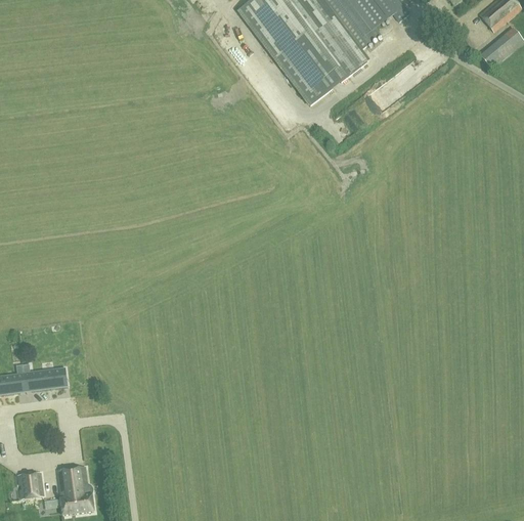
[(408,13),(398,0),(250,0),(237,10),(309,105),(369,59),(361,49),(381,34),(376,28),(394,13),(399,20),(408,13)]
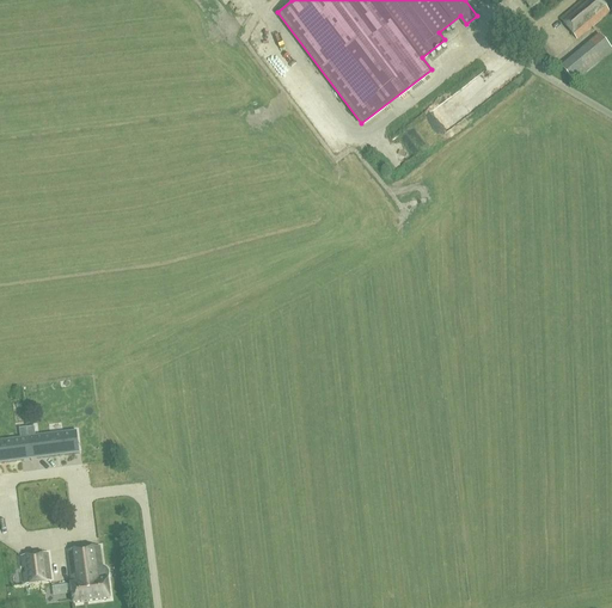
[(576,0),(560,14),(577,37),(610,10),(603,0),(576,0)]
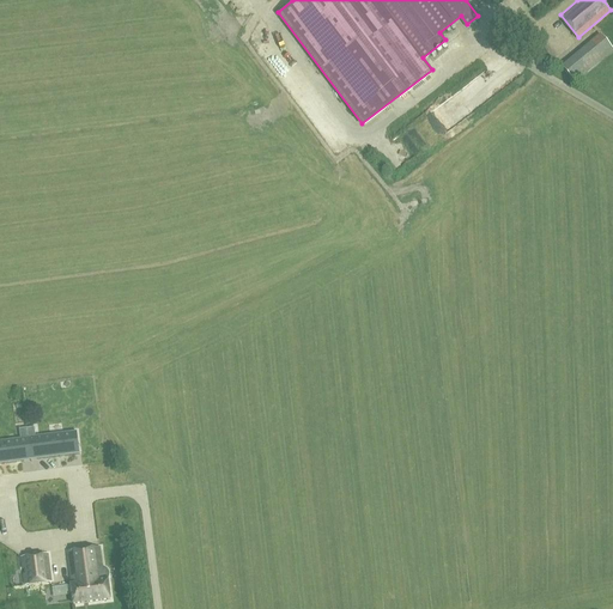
[(465,36),(469,44),(485,35),(480,26),(465,36)]
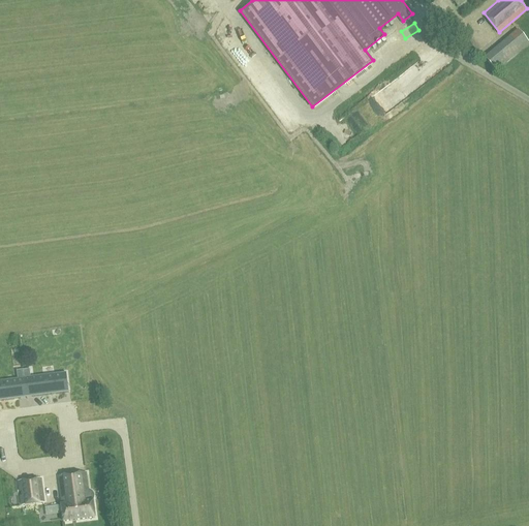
[(485,55),(496,69),(528,42),(528,39),(519,27),(485,55)]
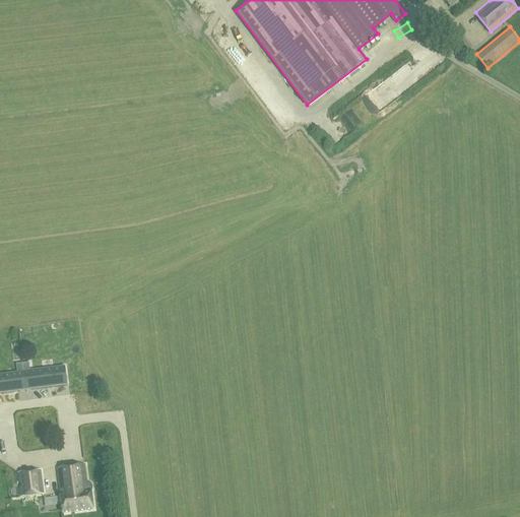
[(394,86),(400,80),(401,82),(412,69),(406,63),(389,82),(394,86)]
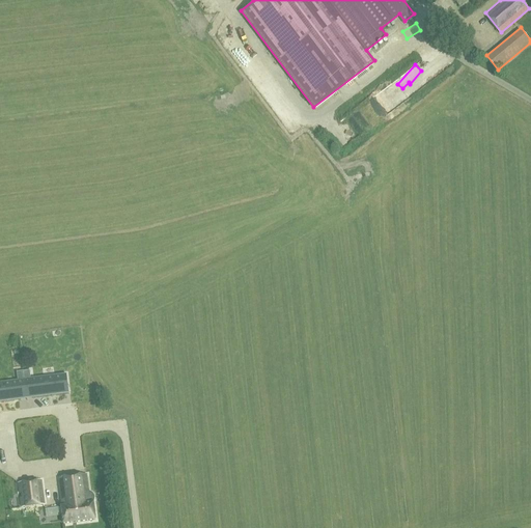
[(348,122),(341,127),(346,137),(355,132),(348,122)]
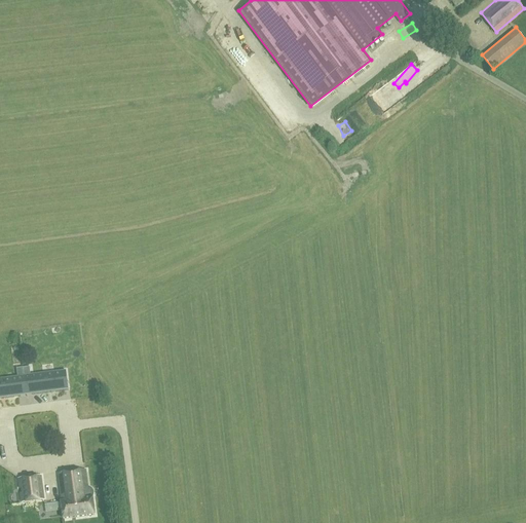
[(27,393),(64,387),(62,369),(30,373),(24,373),(27,393)]
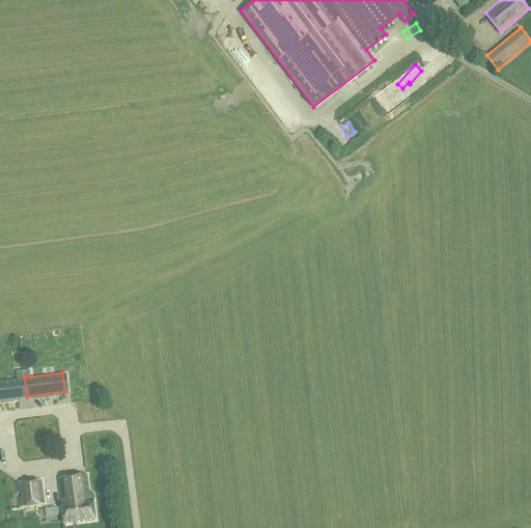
[(18,378),(0,380),(0,399),(27,396),(24,377),(18,378)]
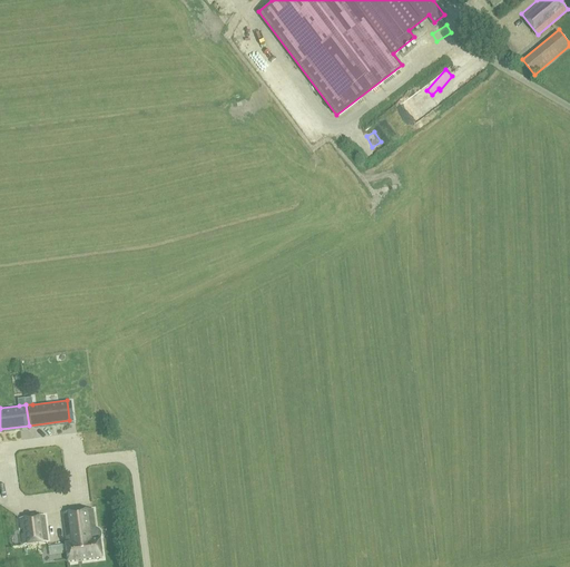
[(66,541),(68,559),(102,555),(100,537),(101,534),(101,531),(100,528),(99,527),(98,527),(97,526),(95,526),(92,507),(64,510),(67,541),(66,541)]
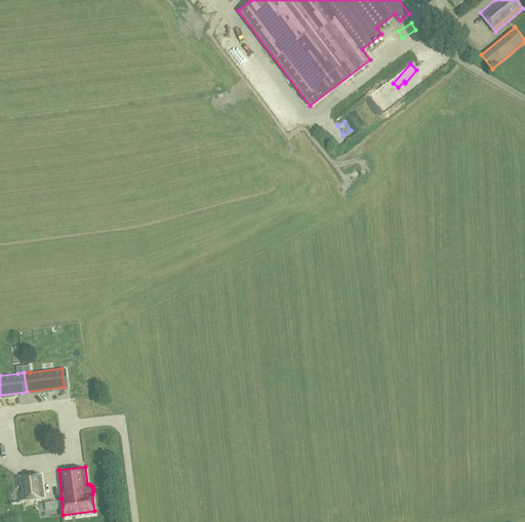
[(17,475),(21,499),(44,496),(41,472),(17,475)]
